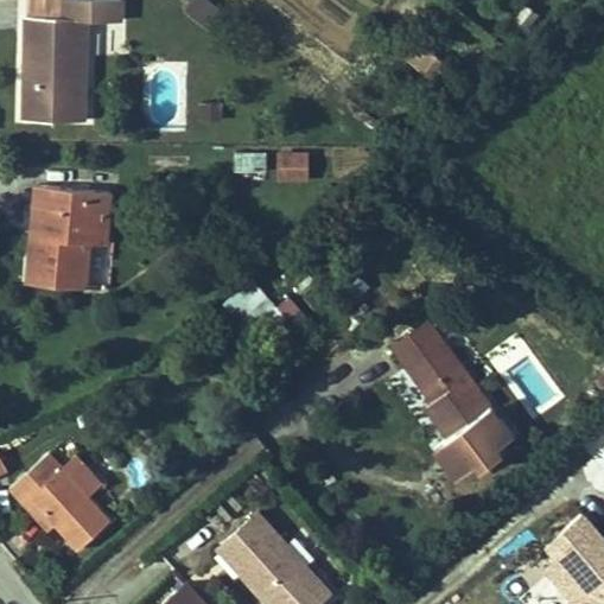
[(53,0),(53,19),(17,19),(14,124),(70,124),(71,24),(106,25),(106,0),(53,0)]
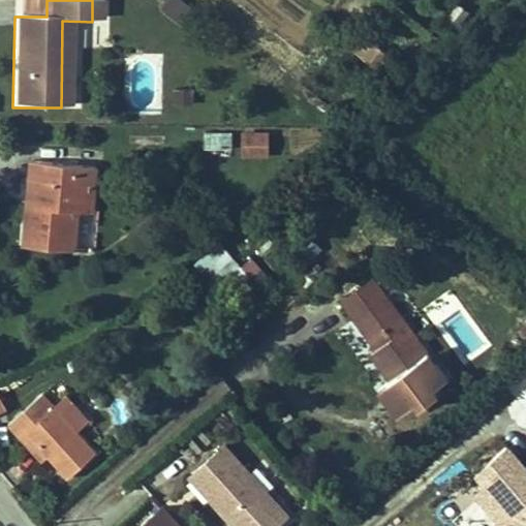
[(13,0),(14,17),(47,17),(47,0),(13,0)]
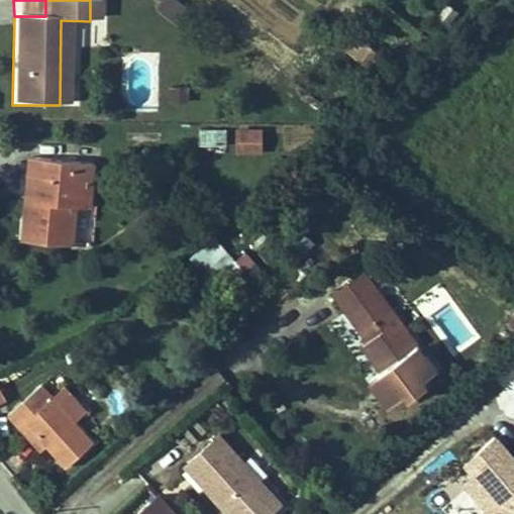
[(180,0),(166,0),(160,8),(181,26),(194,12),(180,0)]
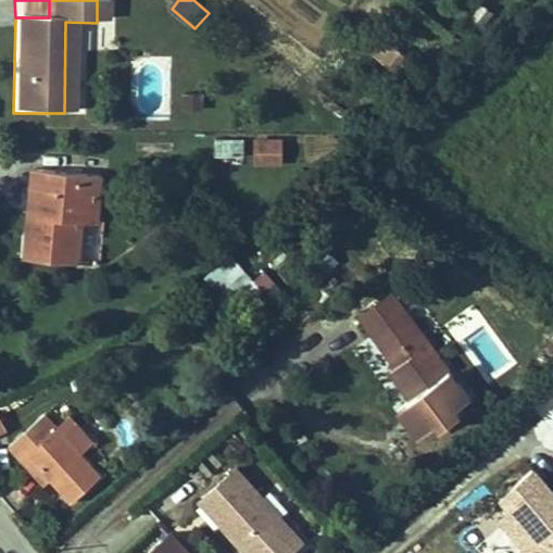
[(258,166),(286,167),(287,139),(258,138),(258,166)]
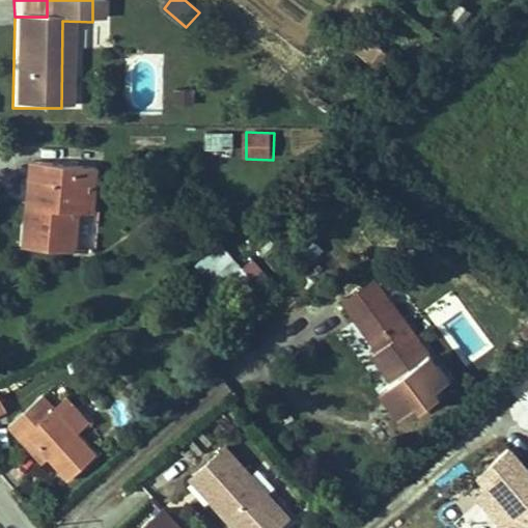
[(206,150),(235,150),(235,134),(207,133),(206,150)]
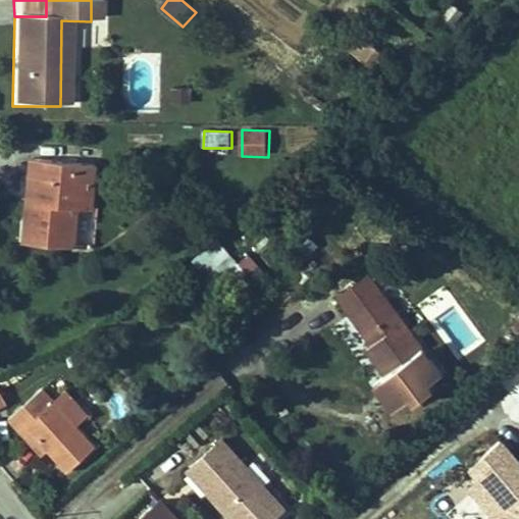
[(33,187),(34,166),(26,165),(24,187),(33,187)]
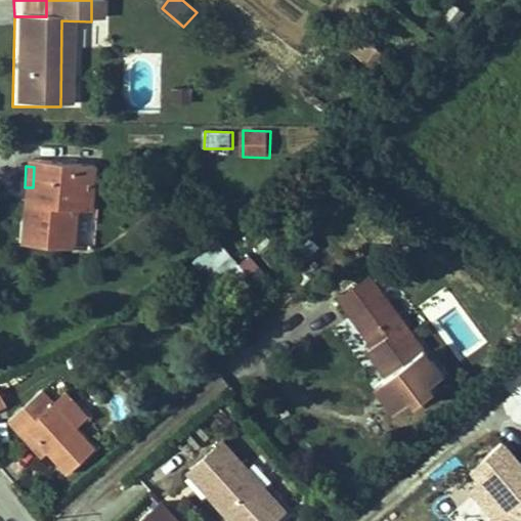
[(90,171),(34,167),(33,187),(31,210),(20,210),(17,250),(69,254),(72,214),(87,215),(90,171)]
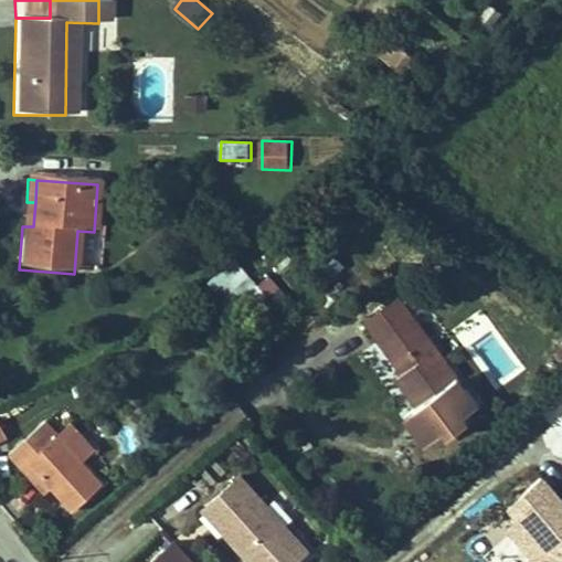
[(327,250),(315,265),(336,282),(348,265),(327,250)]
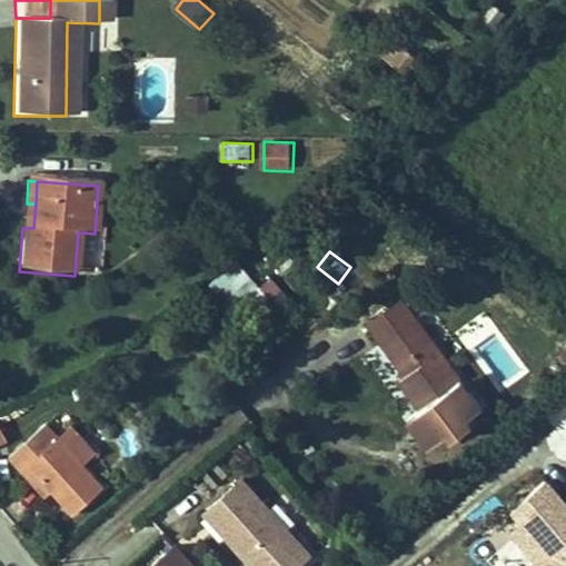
[(232,317),(284,293),(277,279),(257,289),(245,264),(214,279),(232,317)]
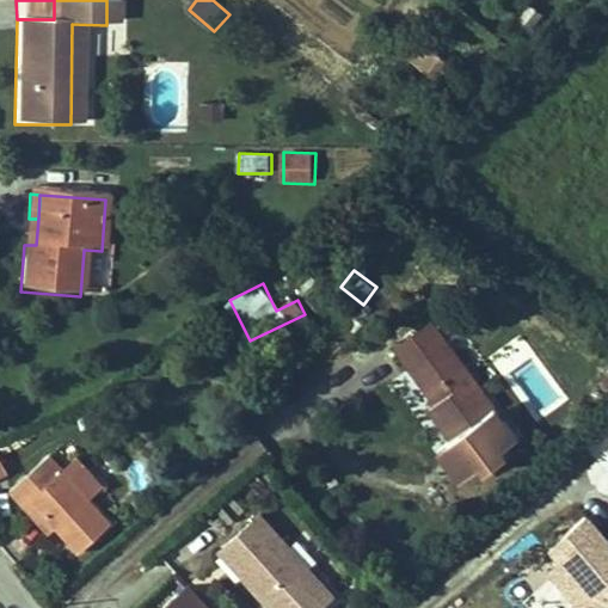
[(421,369),(454,347),(441,326),(406,349),(421,369)]
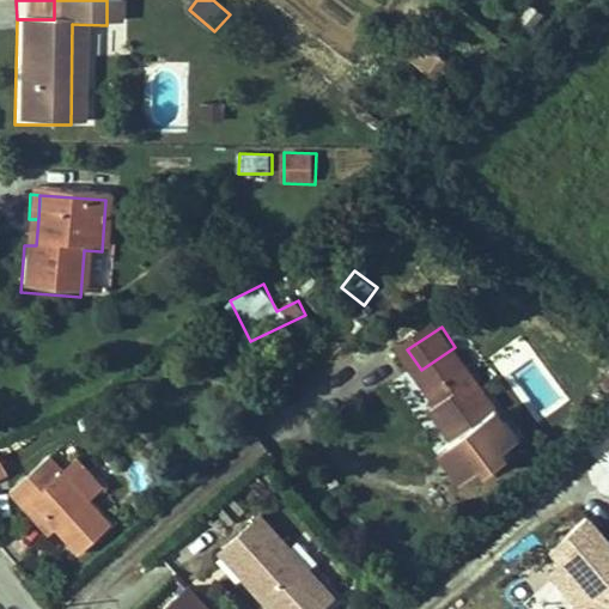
[(521,444),(455,347),(421,370),(445,406),(433,414),(454,444),(440,452),(461,483),(480,470),(488,482),(511,467),(503,456),(521,444)]
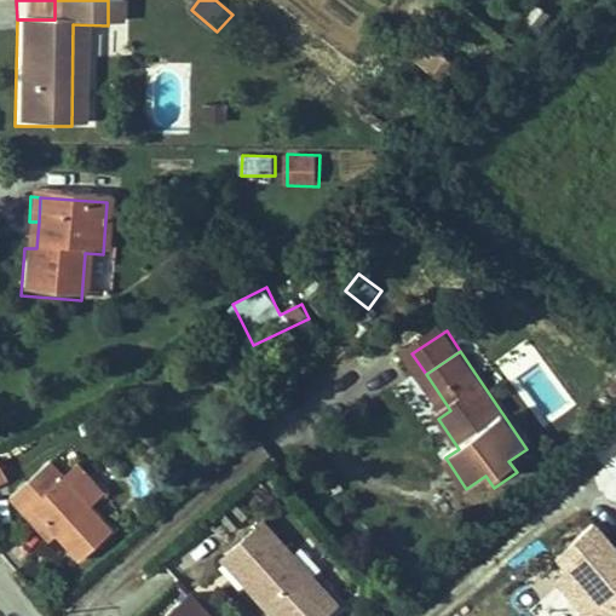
[(109,535),(46,467),(12,499),(27,514),(35,506),(84,559),(109,535)]
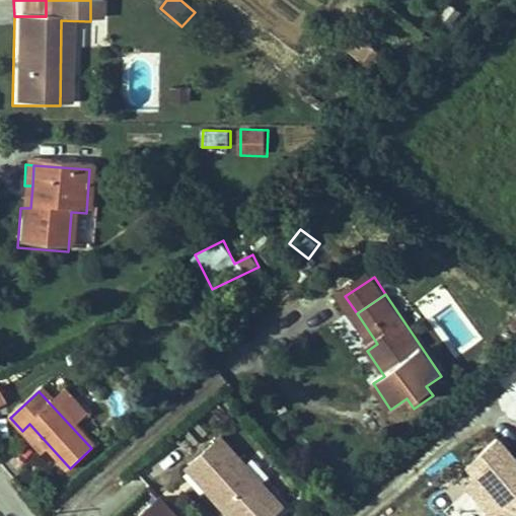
[(253,462),(251,463),(223,434),(185,469),(228,515),(280,515),(293,504),(253,462)]
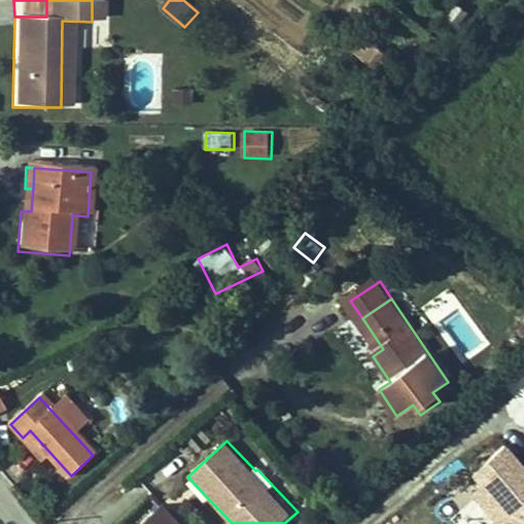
[(523,466),(512,453),(481,480),(492,492),(496,489),(523,520),(523,523),(523,466)]
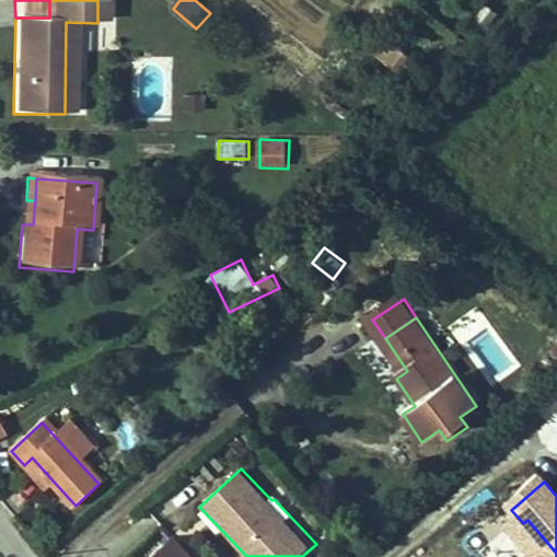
[(528,520),(523,523),(550,556),(556,556),(556,553),(528,520)]
